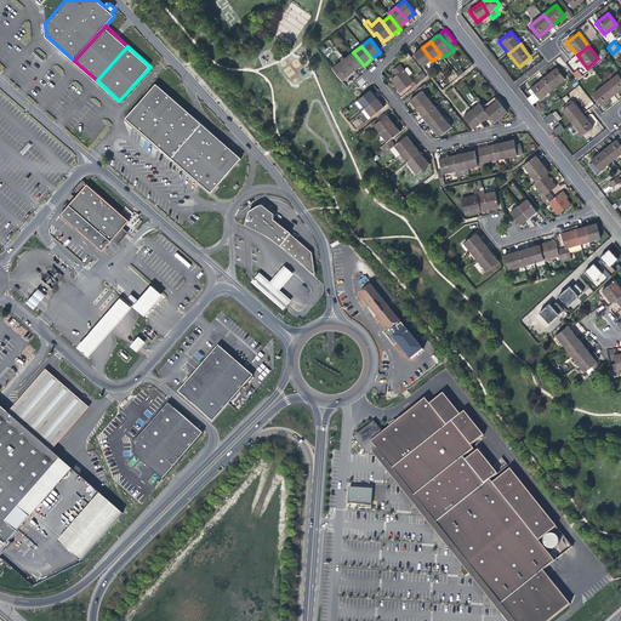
[(419,51),(414,55),(425,67),(432,61),(422,47),(419,51)]
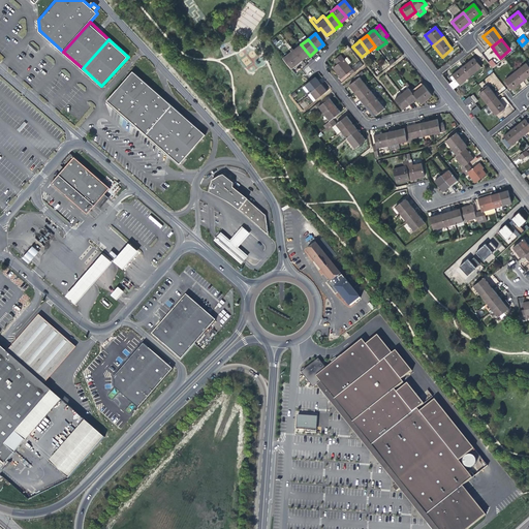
[(301,44),(293,50),(303,61),(306,58),(310,56),(301,44)]
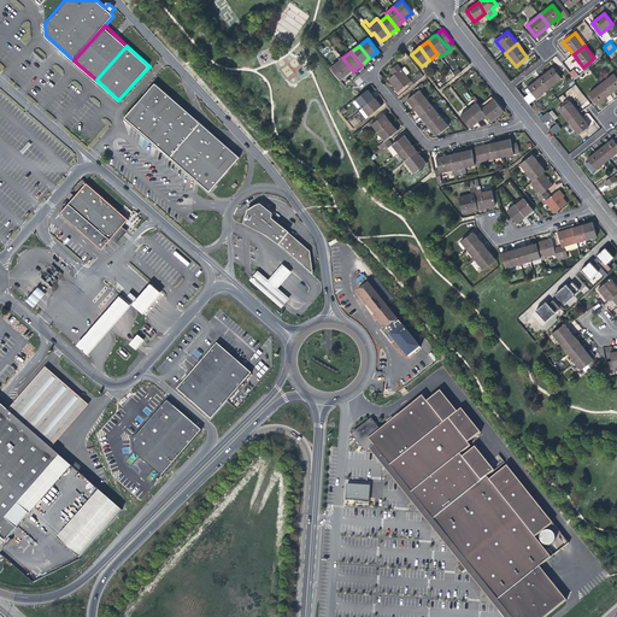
[(347,76),(353,71),(342,58),(330,68),(341,81),(347,76)]
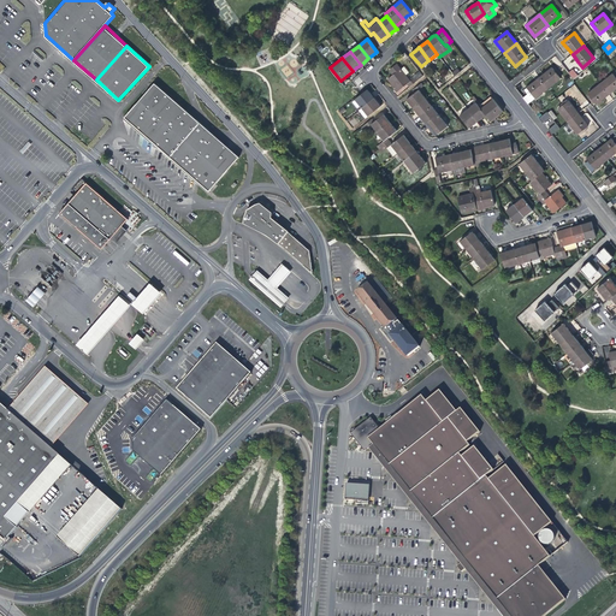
[(390,70),(394,75),(388,80),(392,84),(397,92),(407,84),(410,87),(424,76),(421,73),(415,77),(414,76),(409,80),(406,76),(409,73),(404,67),(401,70),(397,64),(390,70)]
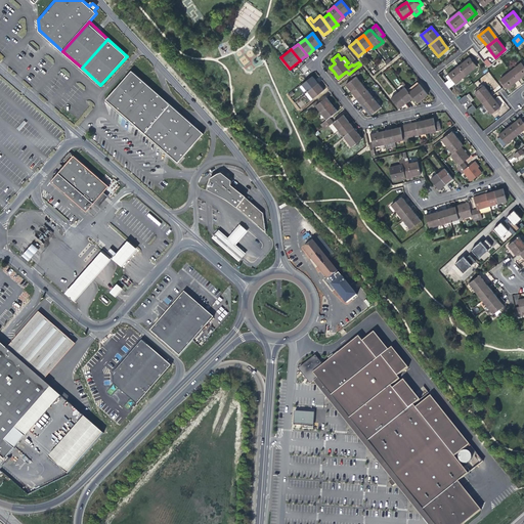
[(465,61),(460,67),(467,75),(477,67),(470,57),(465,61)]
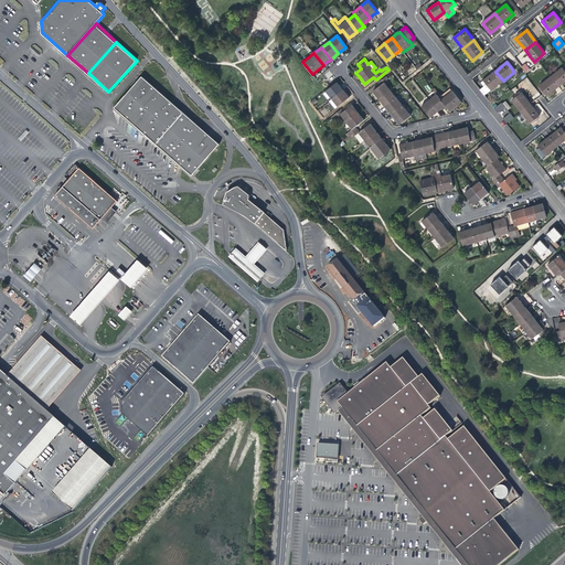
[(564,72),(562,68),(551,77),(560,87),(564,82),(564,72)]
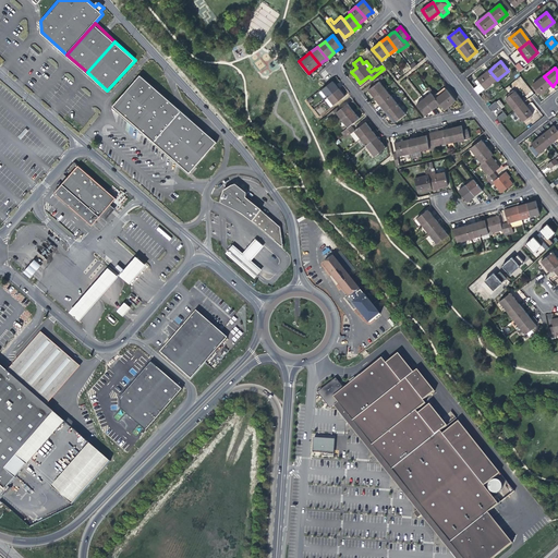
[(485,89),(497,80),(489,71),(484,74),(477,80),(485,89)]
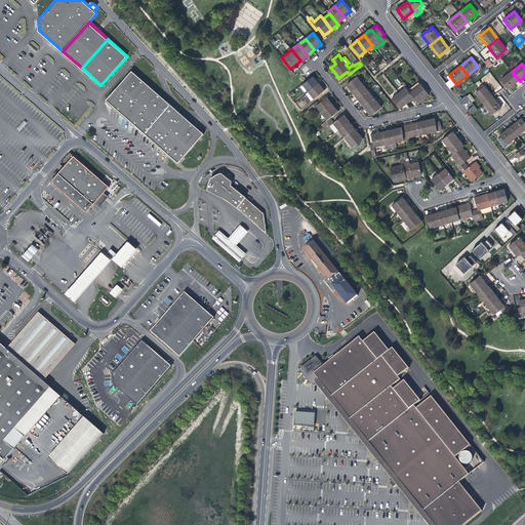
[(108,98),(112,103),(137,74),(133,70),(108,98)]
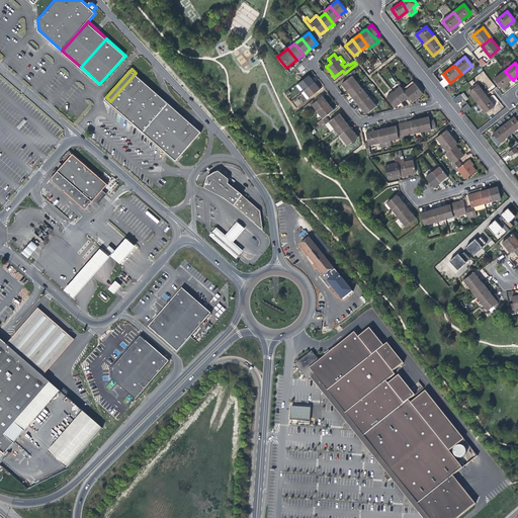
[(345,88),(347,91),(358,82),(353,76),(357,73),(355,70),(347,76),(349,78),(342,84),(345,88)]
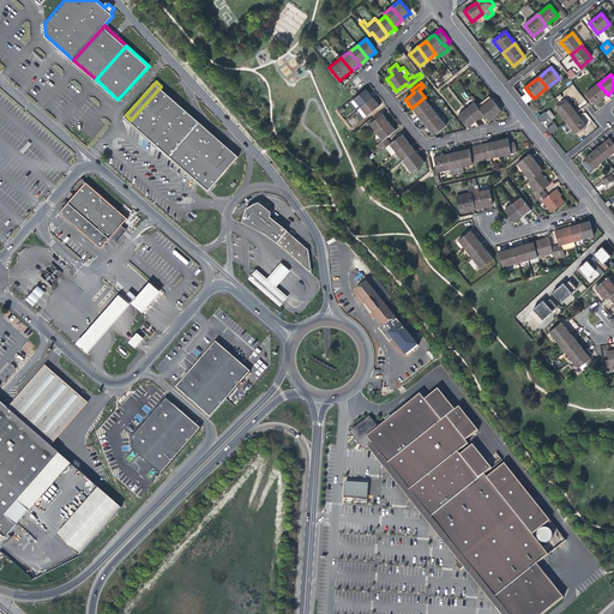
[(601,100),(608,95),(599,84),(587,94),(595,104),(601,100)]
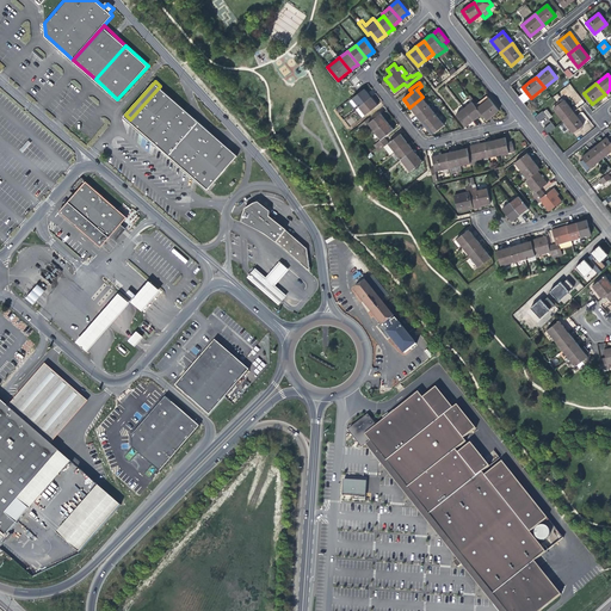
[(198,121),(160,86),(130,119),(152,139),(170,154),(198,121)]
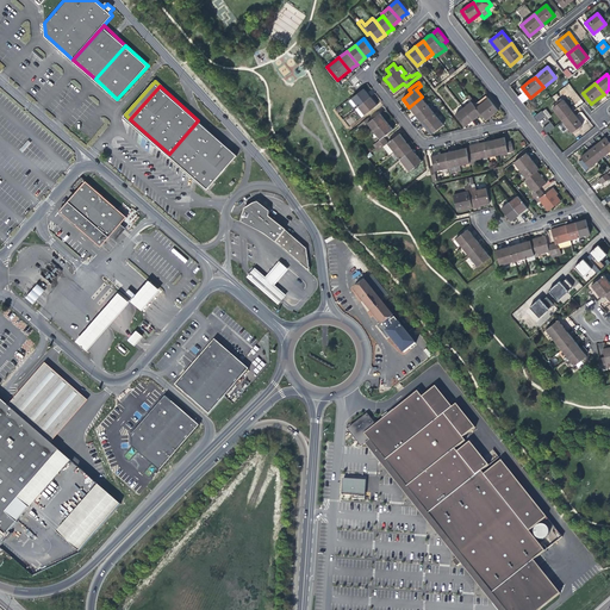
[(526,101),(530,98),(522,87),(520,89),(523,93),(521,95),(526,101)]
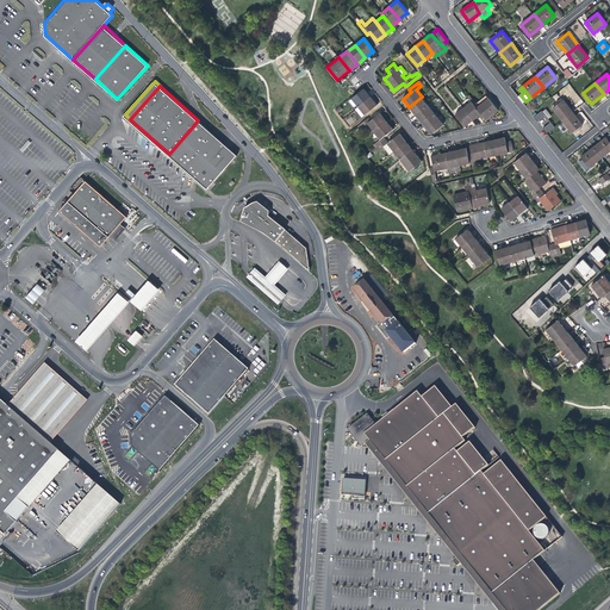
[(365,89),(352,99),(358,106),(359,107),(371,98),(368,93),(365,89)]
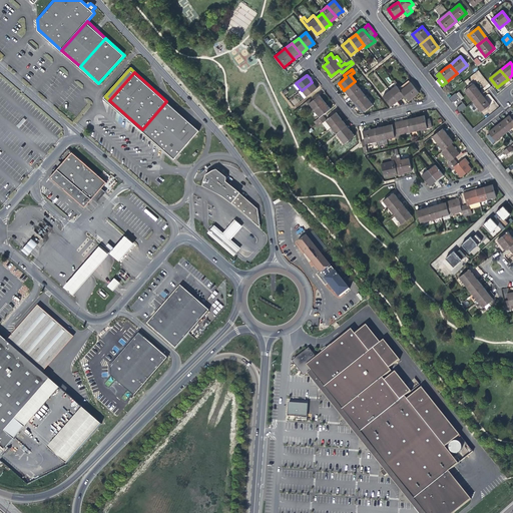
[(360,88),(355,81),(344,90),(347,94),(350,97),(360,88)]
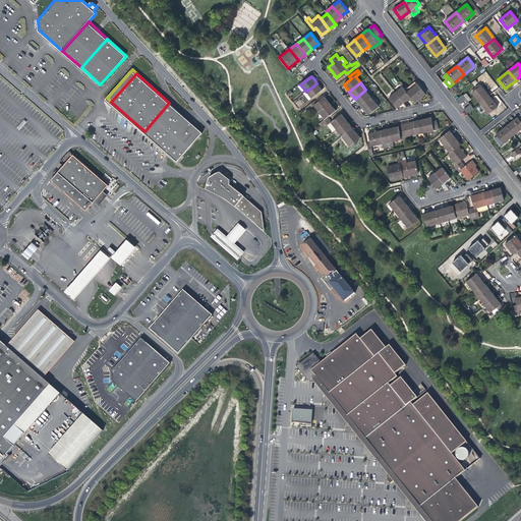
[(320,87),(316,83),(306,92),(303,94),(309,101),(323,90),(320,87)]
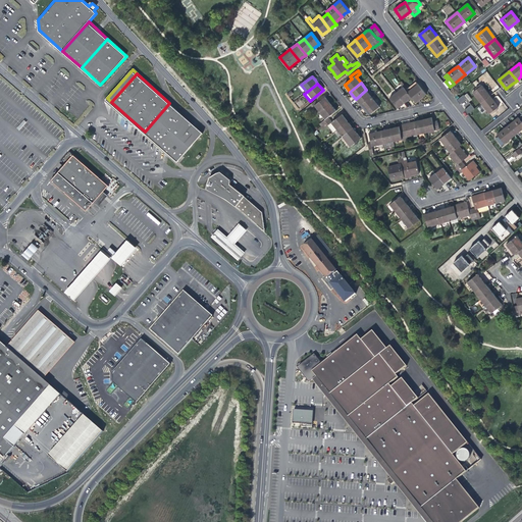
[(418,84),(408,93),(412,98),(416,103),(422,99),(427,95),(418,84)]
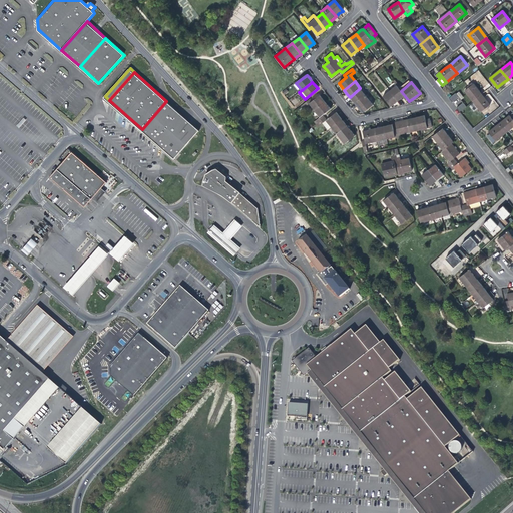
[(465,91),(473,102),(482,94),(479,90),(474,84),(465,91)]
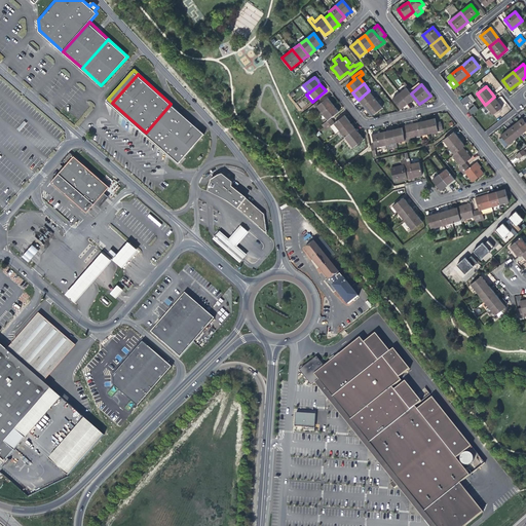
[(407,87),(400,94),(408,105),(412,102),(415,99),(411,94),(407,87)]
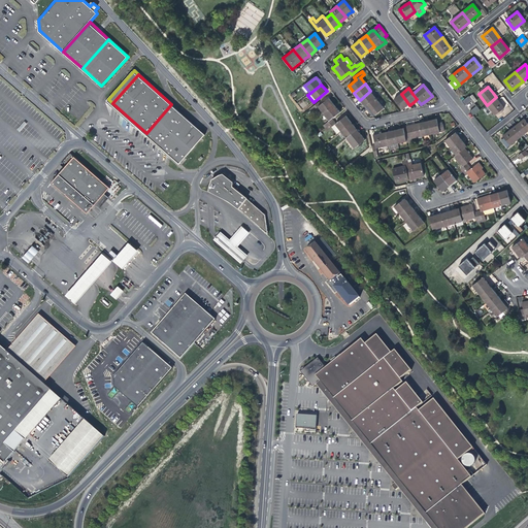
[(375,98),(370,91),(360,100),(363,103),(365,106),(375,98)]
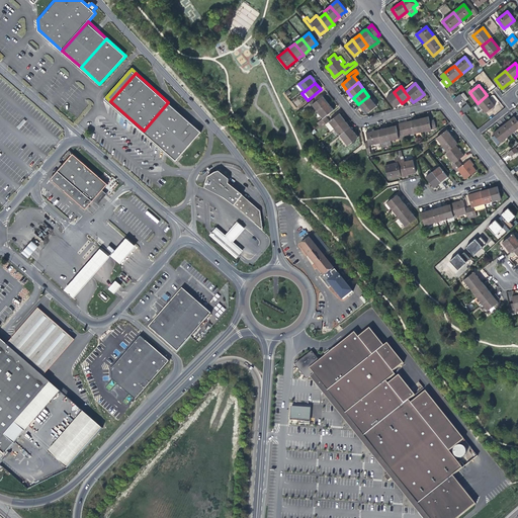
[(400,105),(402,103),(394,92),(386,97),(396,108),(400,105)]
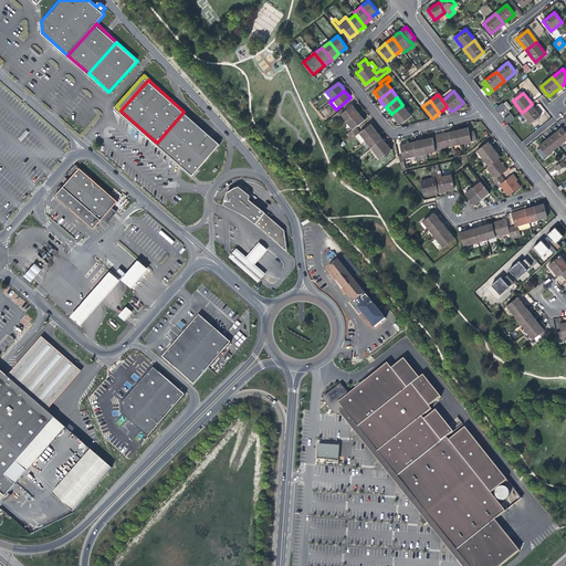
[(509,111),(512,108),(506,101),(496,107),(507,124),(514,118),(509,111)]
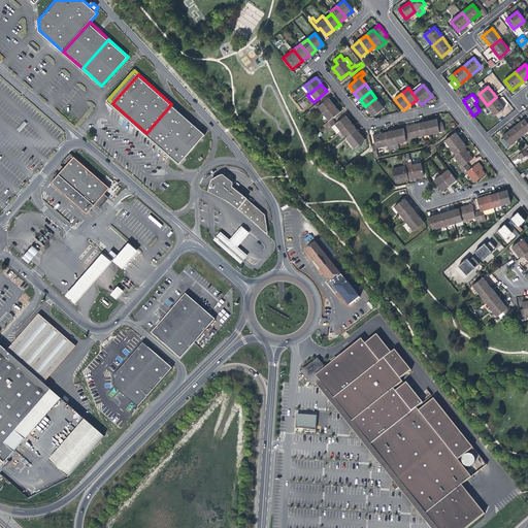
[(501,103),(496,97),(487,105),(495,116),(504,108),(501,103)]
